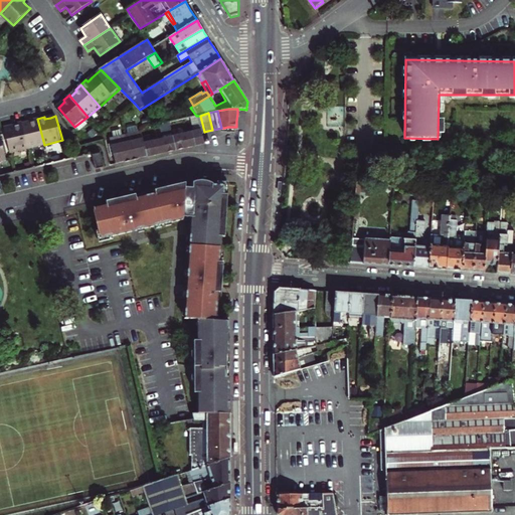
[(203,128),(200,116),(196,116),(192,118),(195,130),(203,128)]
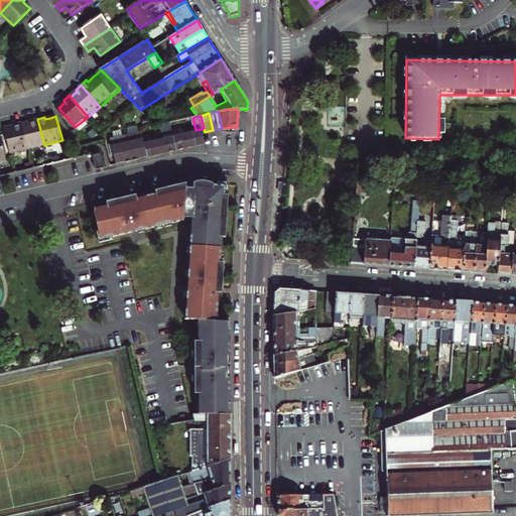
[(28,123),(22,125),(28,149),(44,145),(37,119),(32,120),(33,122),(28,123)]
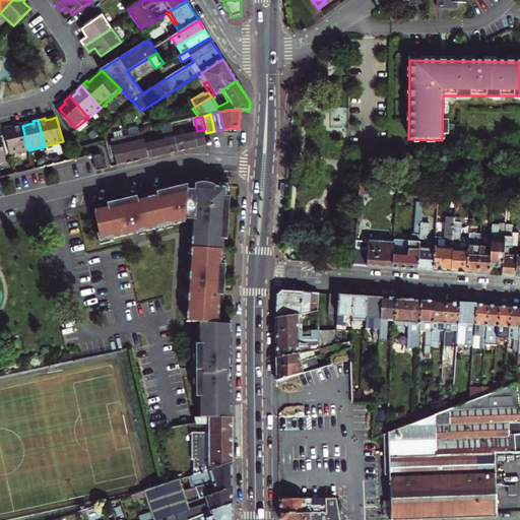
[(176,136),(173,122),(164,124),(168,138),(176,136)]
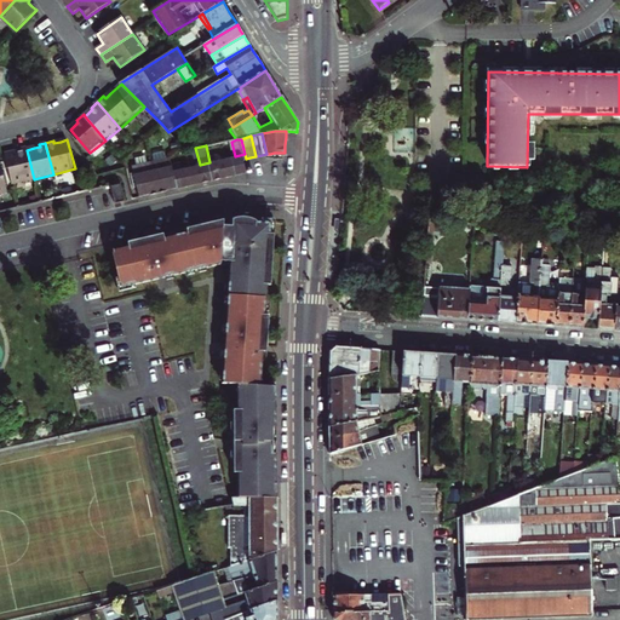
[(34,179),(27,150),(26,148),(17,150),(18,151),(12,154),(5,155),(12,184),(34,179)]
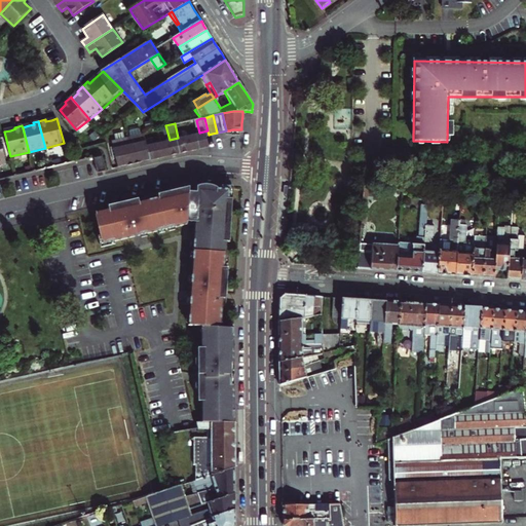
[(199,133),(178,138),(182,152),(193,150),(211,146),(209,135),(208,130),(199,133)]
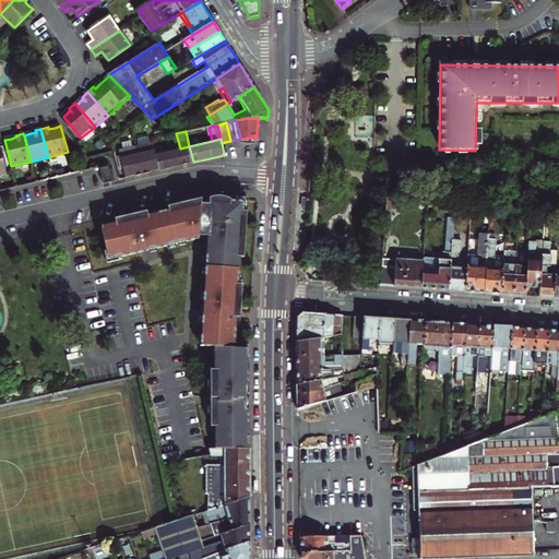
[(141,144),(138,145),(144,174),(151,171),(150,170),(155,169),(162,168),(158,154),(155,141),(151,142),(141,144)]
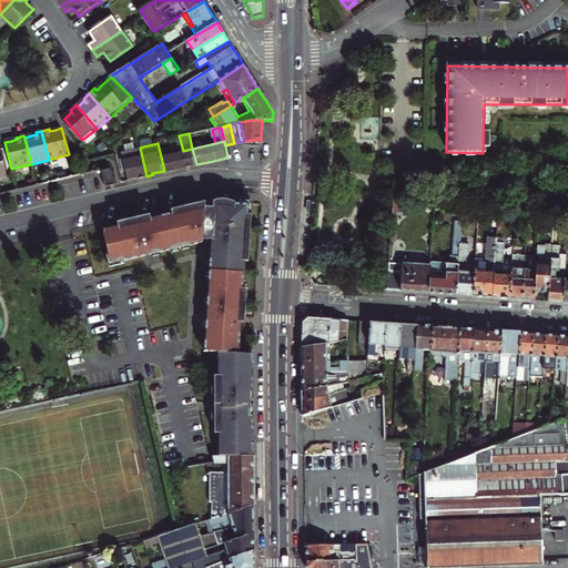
[(146,176),(140,148),(135,149),(127,151),(122,152),(129,179),(133,178),(138,178),(138,179),(146,176)]
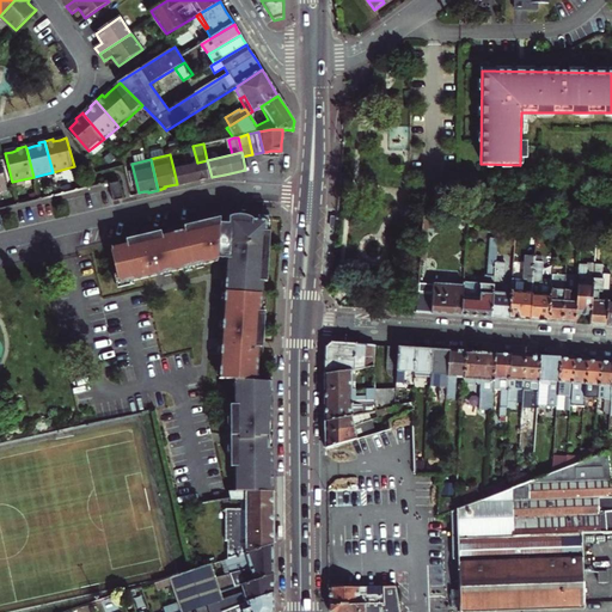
[(197,163),(173,169),(177,184),(177,185),(195,182),(212,177),(207,160),(197,163)]
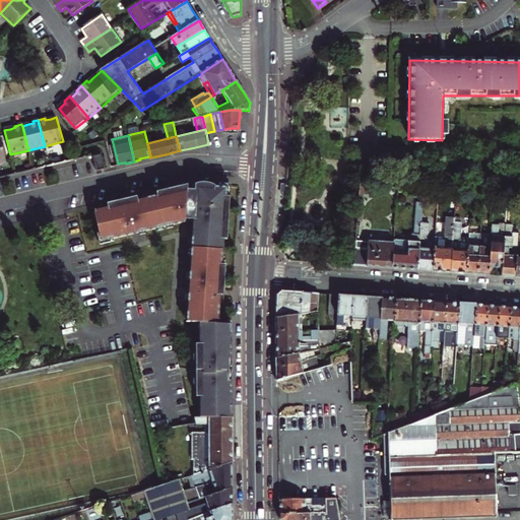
[(102,153),(92,155),(96,171),(106,169),(102,153)]
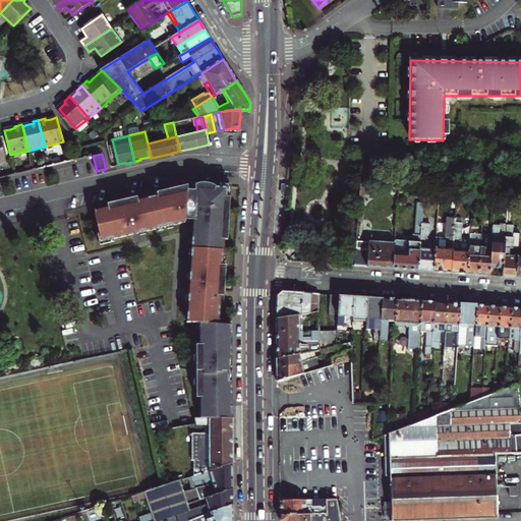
[(200,325),(221,325),(221,297),(224,297),(224,292),(224,267),(221,267),(221,241),(224,241),(224,198),(221,198),(221,188),(209,188),(208,187),(207,186),(205,185),(204,184),(200,184),(199,183),(197,183),(196,183),(195,184),(194,184),(193,184),(192,184),(192,185),(192,191),(190,191),(189,191),(188,221),(195,221),(188,324),(200,325)]
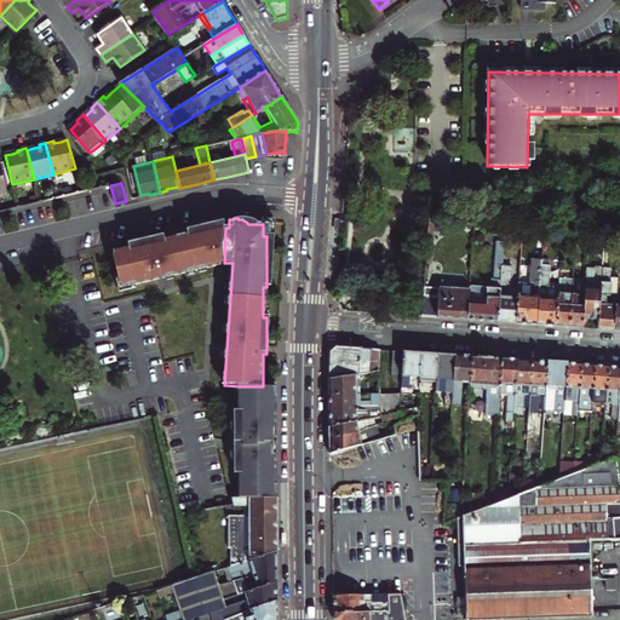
[(224,263),(225,228),(227,228),(227,220),(218,223),(190,230),(190,233),(167,239),(167,235),(160,236),(131,244),(132,247),(116,251),(125,288),(179,275),(223,264),(224,263)]
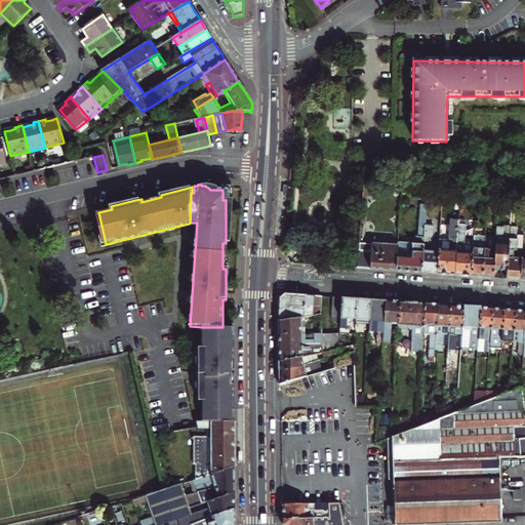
[(397,241),(397,244),(395,270),(407,271),(420,272),(423,225),(426,206),(420,206),(417,236),(418,236),(418,242),(397,241)]
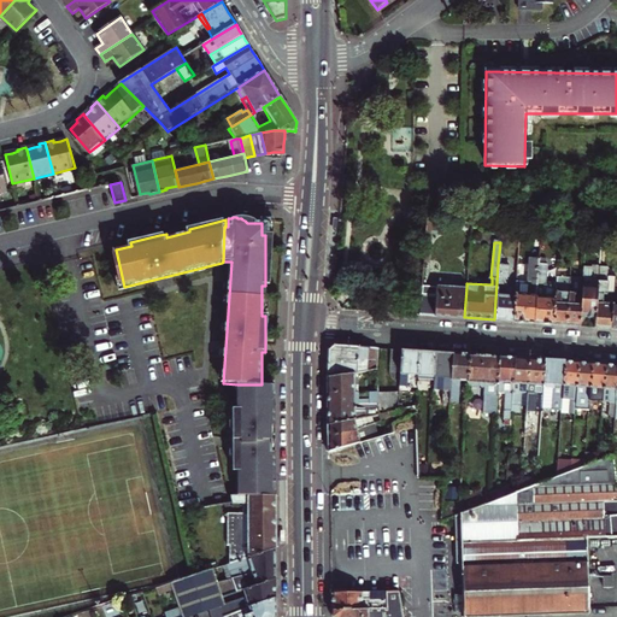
[(533,322),(538,263),(538,258),(528,258),(527,281),(515,281),(515,285),(512,321),(522,321),(533,322)]
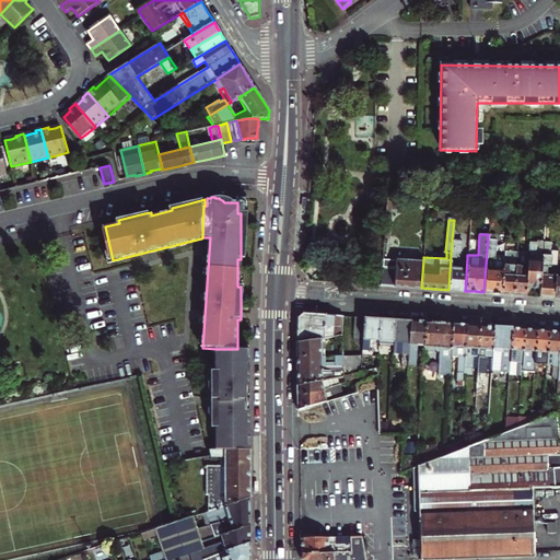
[(501,293),(503,258),(494,258),(496,240),(488,238),(483,292),(491,292),(501,293)]
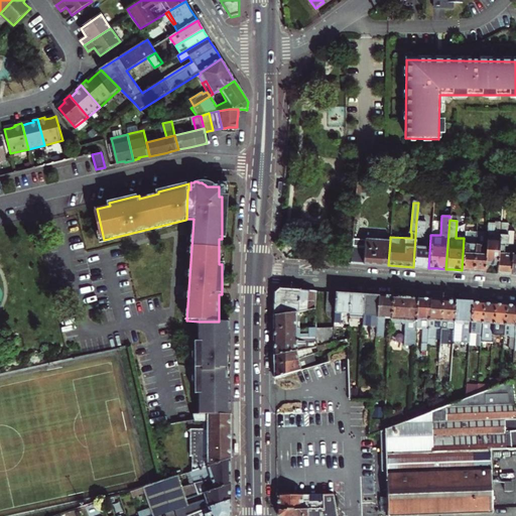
[(428,268),(430,238),(424,237),(425,221),(416,221),(413,267),(421,267),(428,268)]
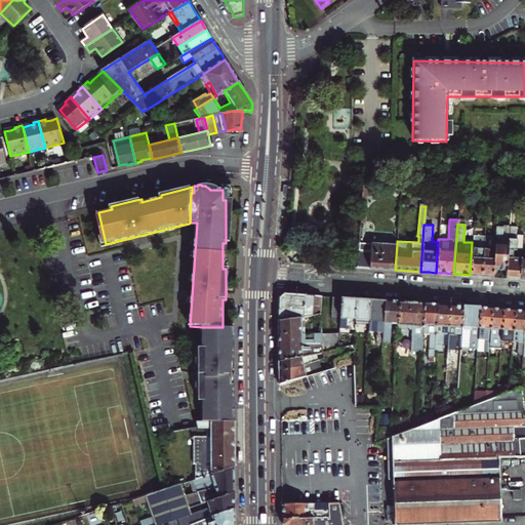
[(495,227),(495,235),(492,268),(498,268),(506,269),(507,236),(500,236),(501,228),(495,227)]
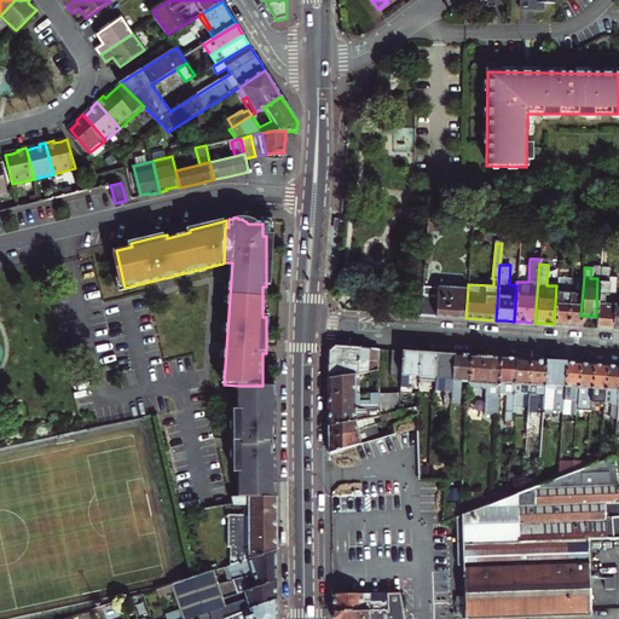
[(611,328),(612,304),(613,294),(606,293),(607,283),(603,282),(605,267),(599,267),(597,278),(596,317),(595,327),(602,327),(611,328)]
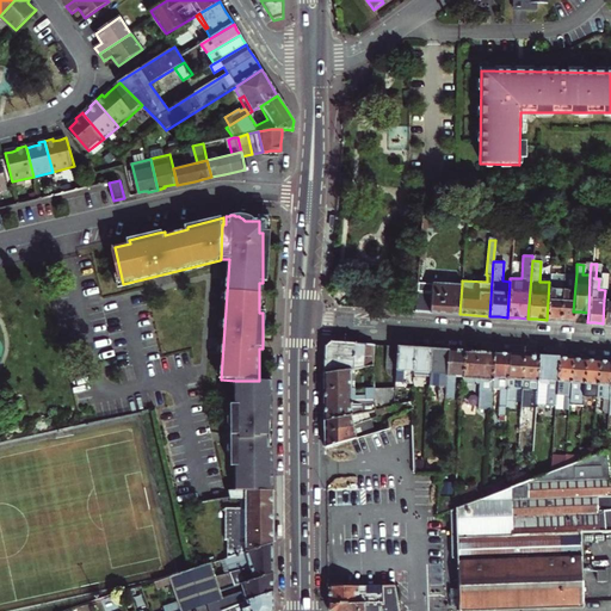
[(573,312),(576,273),(562,272),(562,275),(559,321),(566,321),(572,321),(573,312)]
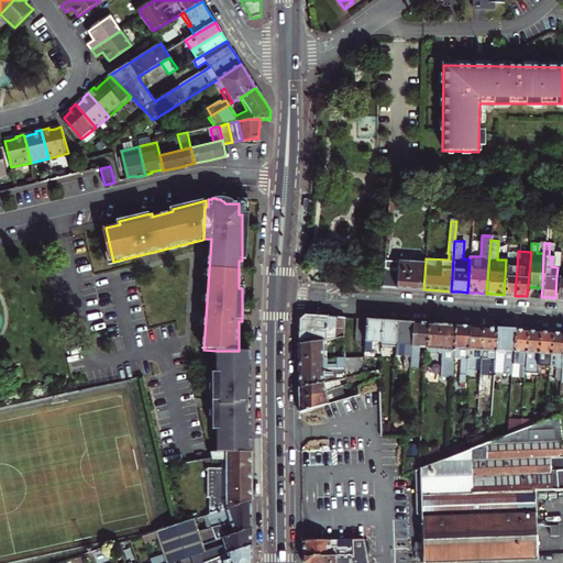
[(507,252),(506,260),(504,295),(508,295),(515,296),(518,253),(507,252)]
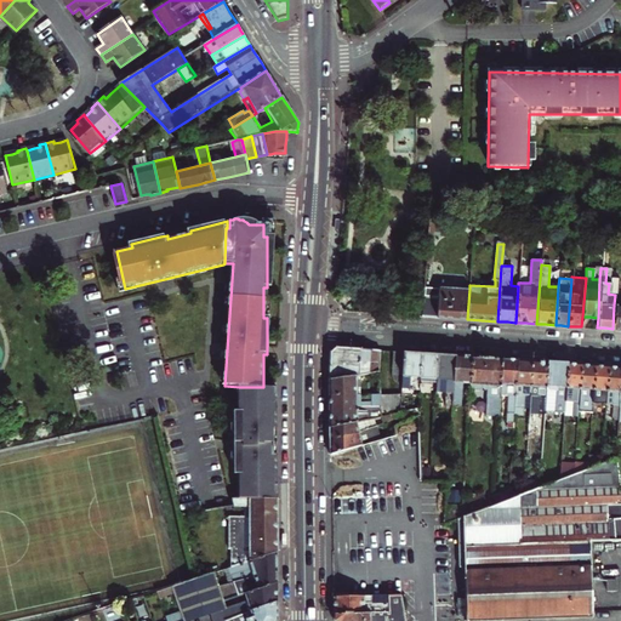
[(428,283),(425,283),(422,317),(445,318),(467,319),(469,289),(428,286),(428,283)]
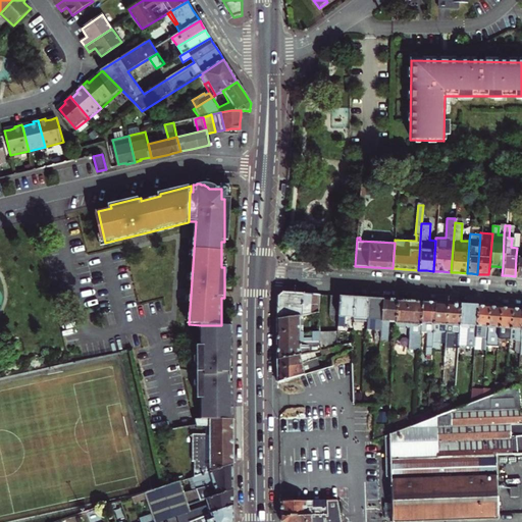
[(278,296),(278,318),(320,311),(321,295),(283,292),(281,294),(278,296)]
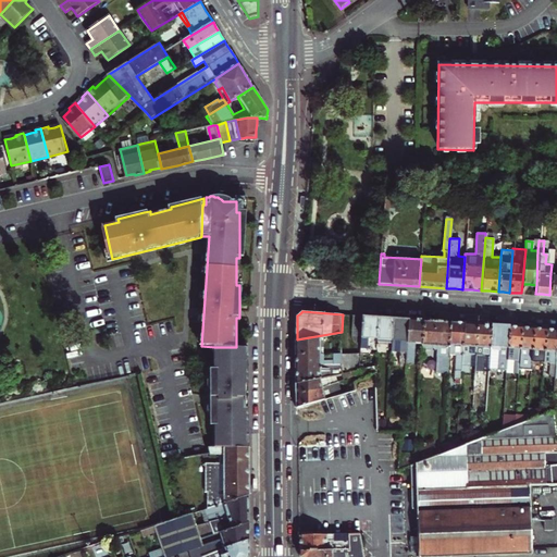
[(362,331),(363,316),(354,314),(353,330),(362,331)]
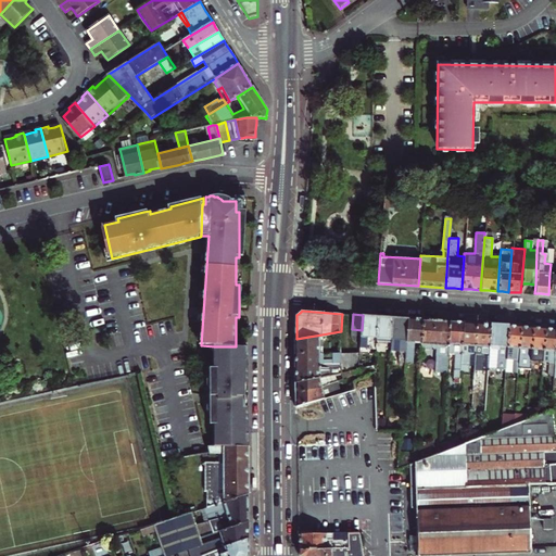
[(371,315),(363,315),(362,330),(362,338),(365,339),(365,336),(378,337),(379,316),(371,315)]
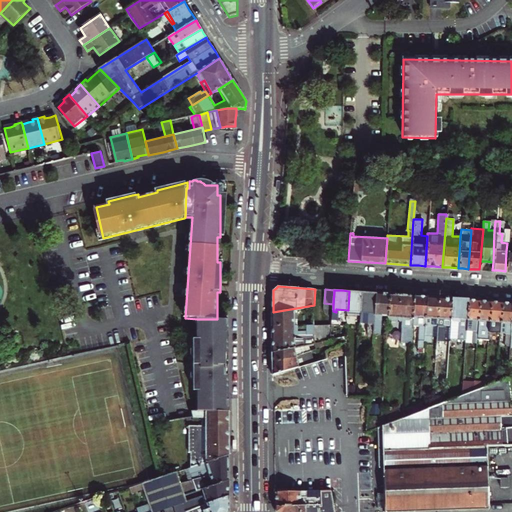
[(349,291),(348,310),(359,311),(359,313),(362,313),(363,291),(357,291),(349,291)]
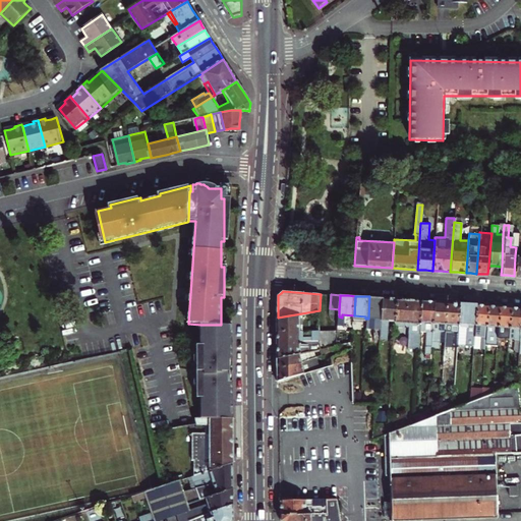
[(378,297),(369,296),(368,319),(367,337),(382,338),(384,297),(378,297)]
